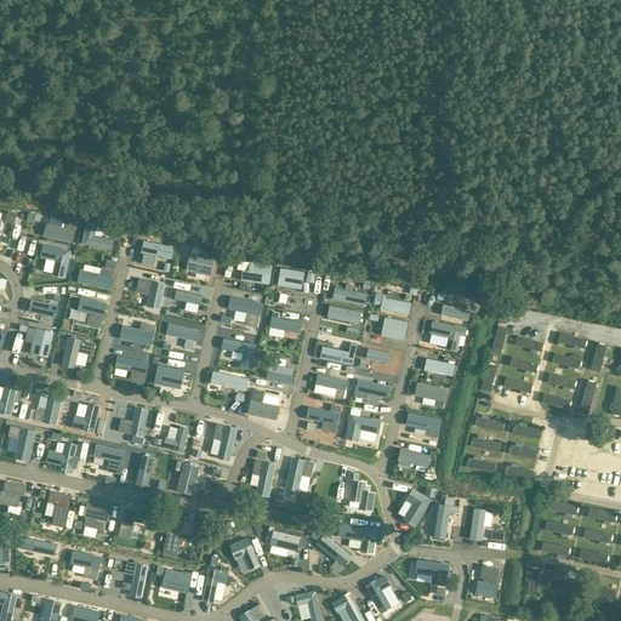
[(9,211),(6,222),(15,223),(17,212),(9,211)]
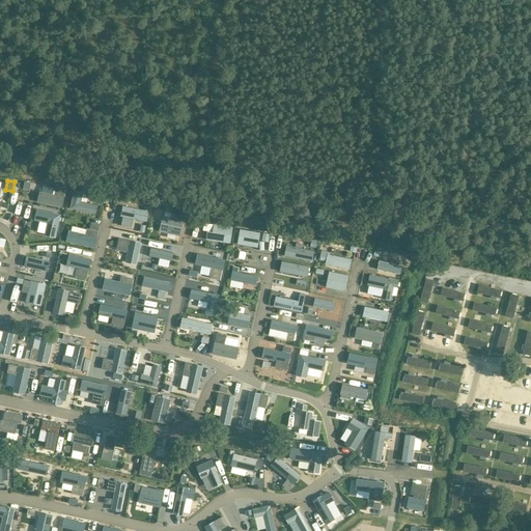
[(39,192),(37,201),(62,206),(64,197),(66,187),(56,185),(54,195),(39,192)]
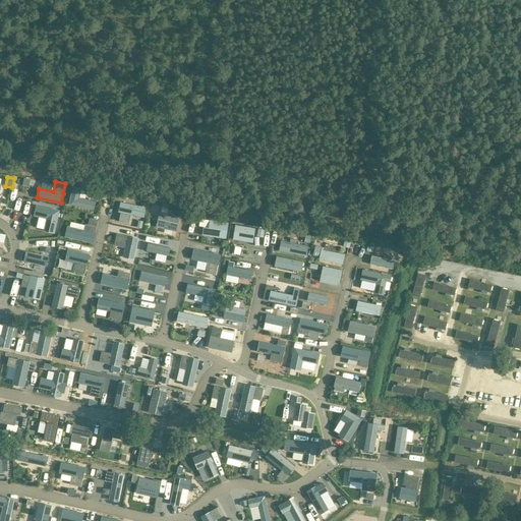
[(71,192),(69,205),(95,210),(96,200),(79,197),(81,188),(72,186),(71,192)]
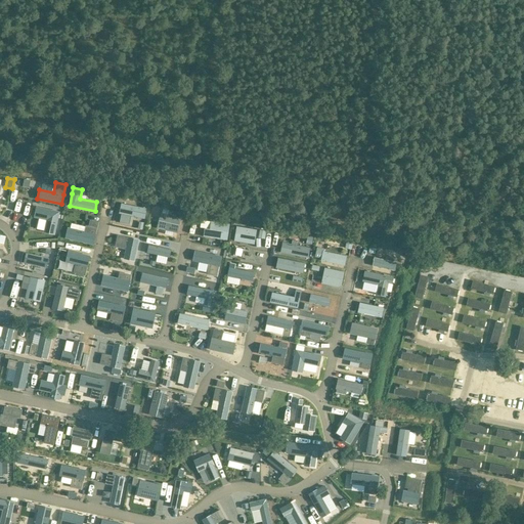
[(121,203),(119,214),(145,219),(147,208),(121,203)]
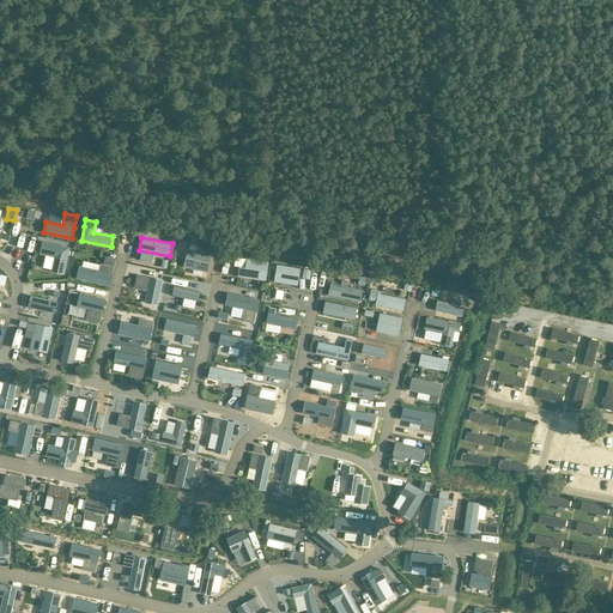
[(43,241),(40,254),(54,258),(52,272),(64,274),(71,247),(43,241)]
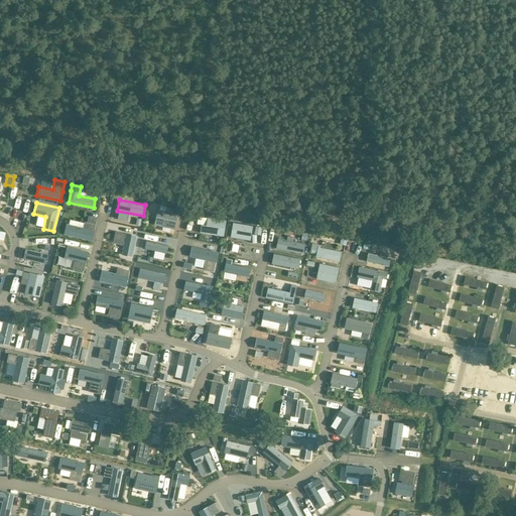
[(158,211),(155,225),(174,229),(178,215),(167,213),(164,212),(158,211)]
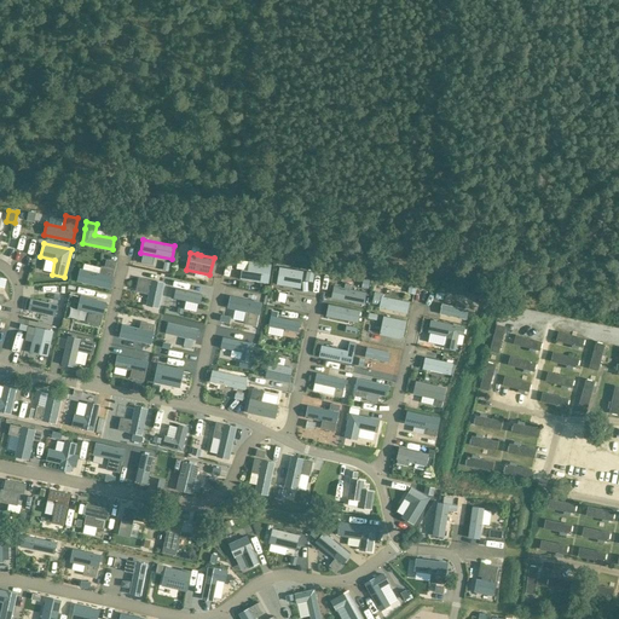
[(238,260),(237,268),(242,270),(239,279),(268,283),(272,265),(249,261),(249,262),(238,260)]
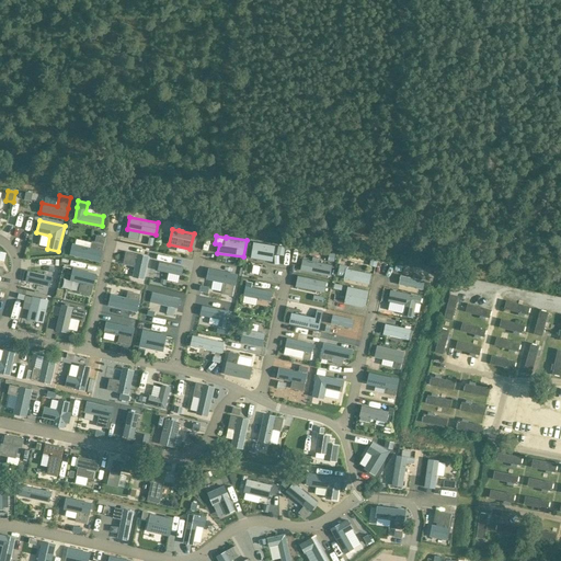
[(72,243),(70,254),(71,255),(100,261),(104,244),(92,242),(91,249),(76,244),(72,243)]
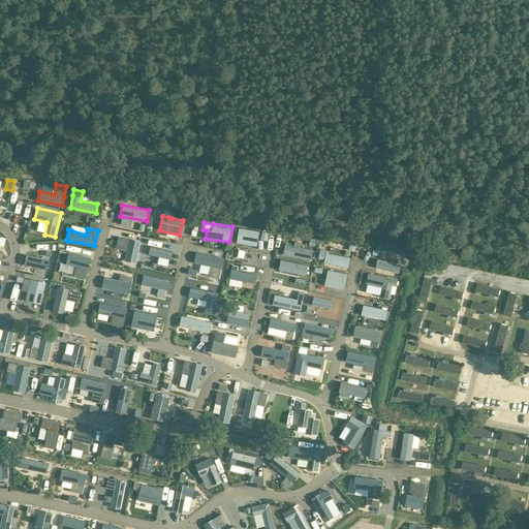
[(239,228),(237,243),(256,247),(259,231),(239,228)]
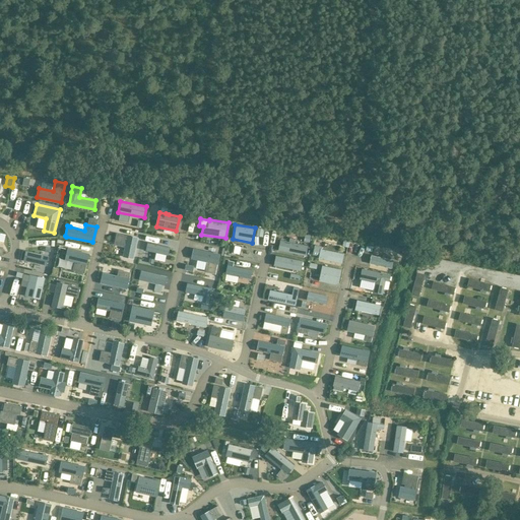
[(118,234),(116,243),(127,245),(126,248),(125,249),(124,254),(125,255),(124,256),(133,258),(137,239),(118,234)]
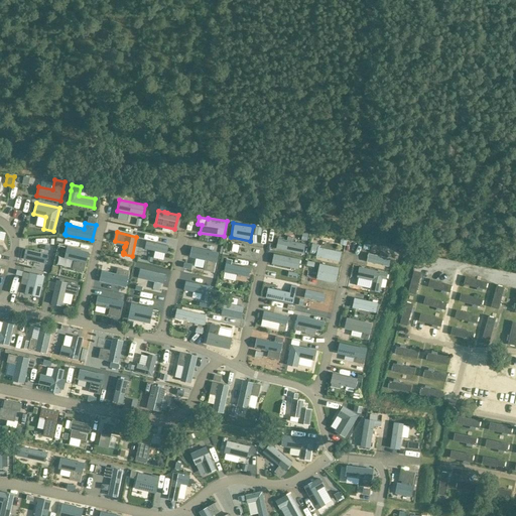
[(305,243),(278,238),(276,248),(303,254),(305,243)]
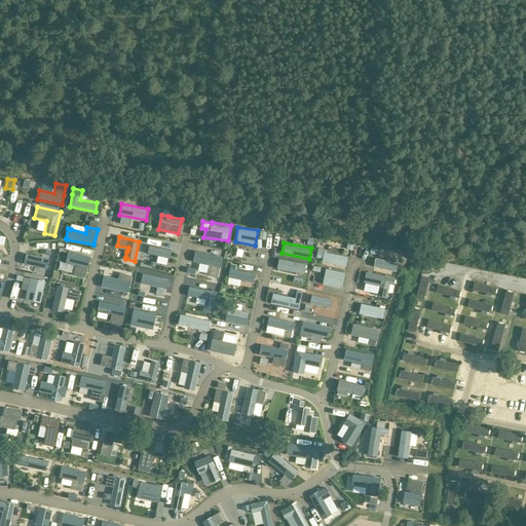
[(172,250),(150,246),(148,253),(170,258),(172,256),(172,253),(172,250)]
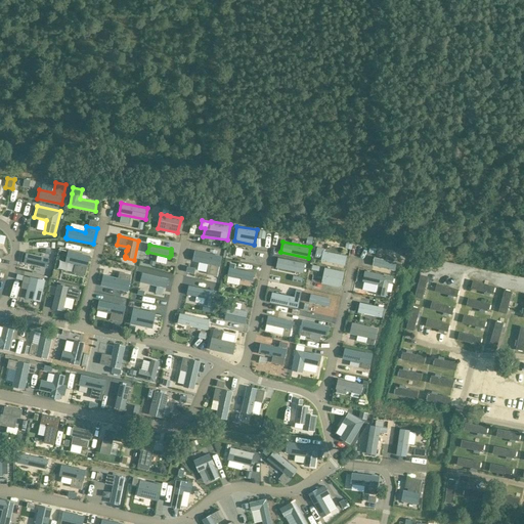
[(317,247),(315,256),(321,258),(321,260),(345,265),(347,256),(323,251),(324,248),(317,247)]
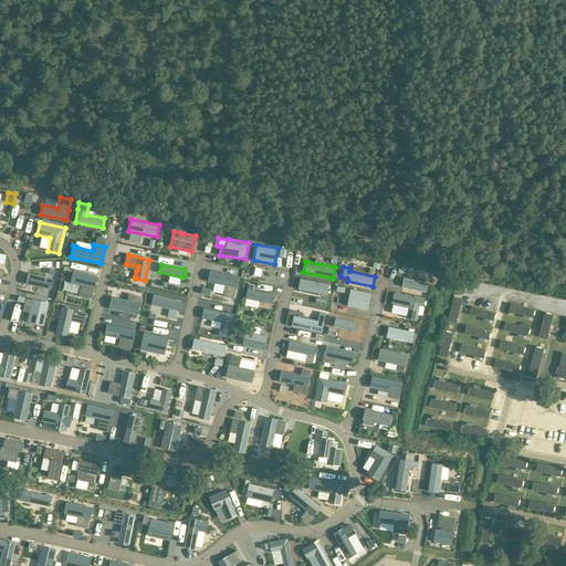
[(74,270),(71,283),(81,285),(79,294),(92,297),(97,275),(74,270)]
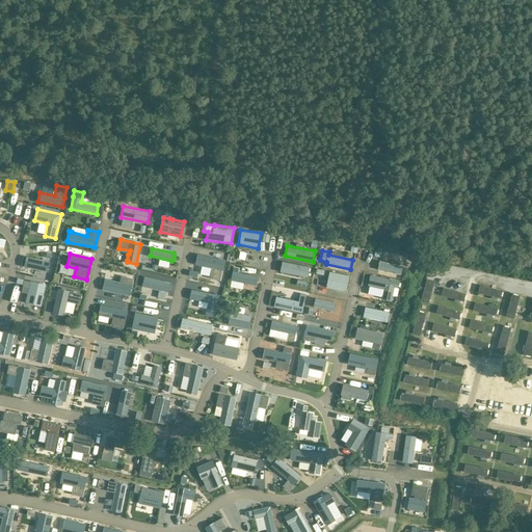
[(198,256),(196,264),(203,265),(214,267),(211,277),(220,280),(223,261),(198,256)]
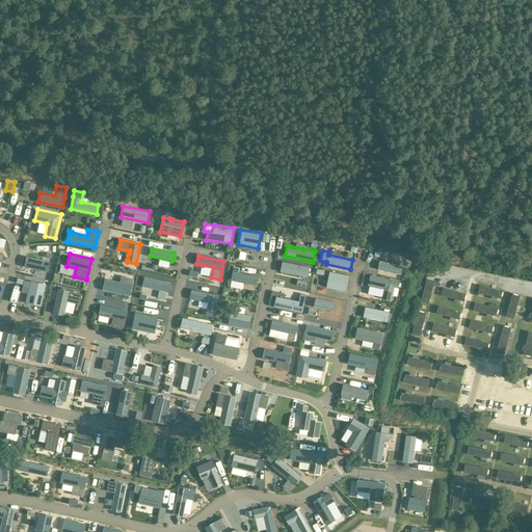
[(50,262),(30,258),(28,267),(48,271),(50,262)]
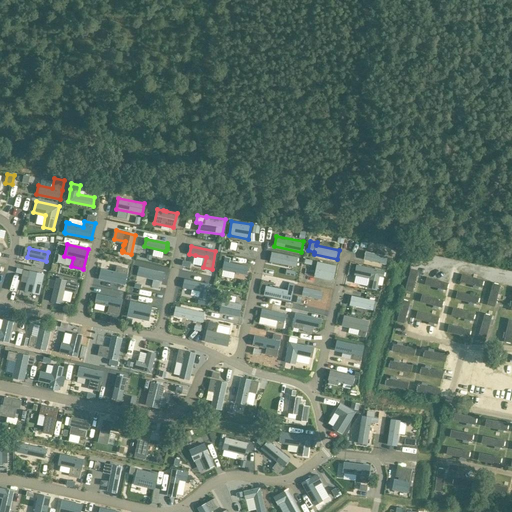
[(272,251),(269,261),(296,267),(298,257),(272,251)]
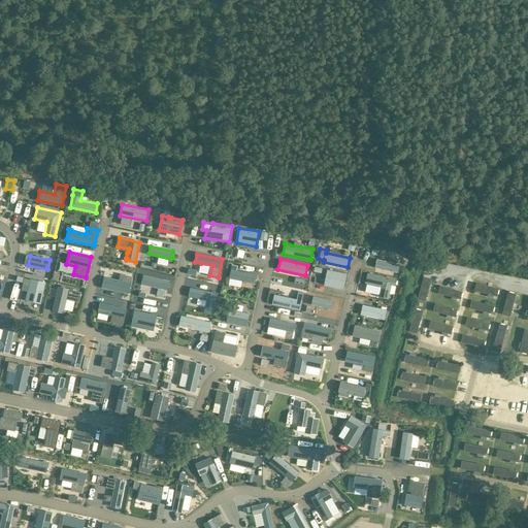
[(375,267),(398,272),(399,264),(376,259),(375,267)]
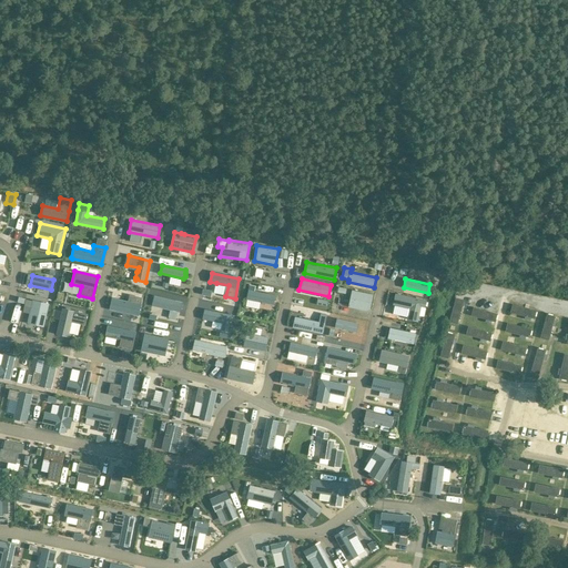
[(247,300),(261,302),(274,305),(276,295),(249,290),(246,298),(247,300)]
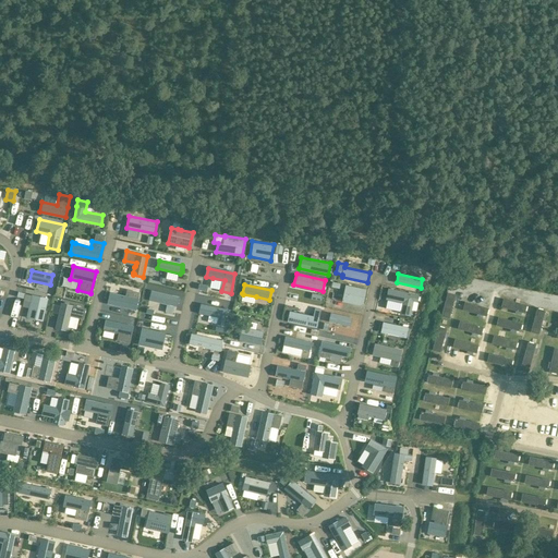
[(346,284),(342,302),(363,306),(366,289),(346,284)]
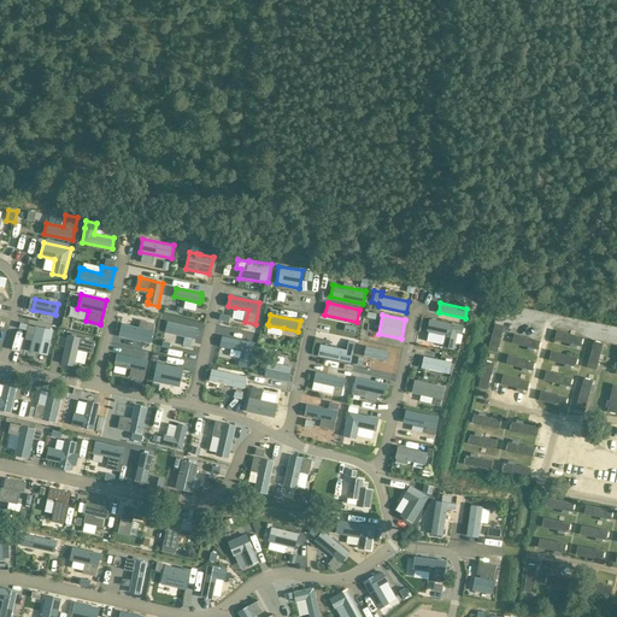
[(429,331),(427,341),(442,345),(442,346),(454,348),(458,334),(462,334),(464,327),(429,318),(427,331),(429,331)]
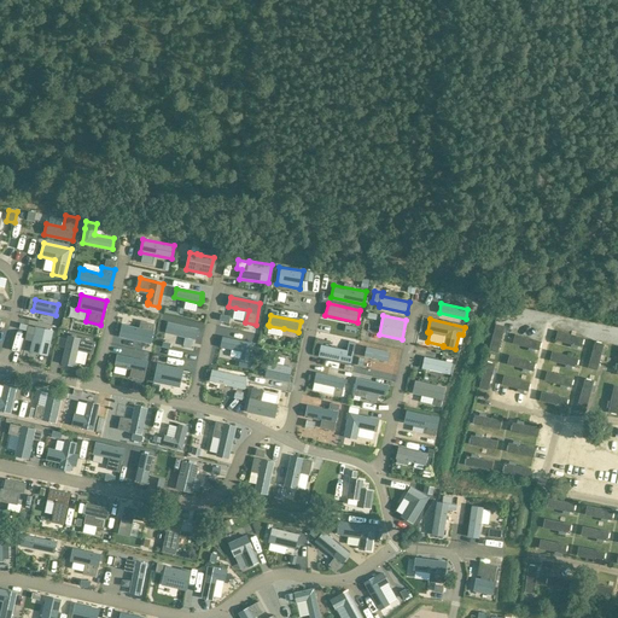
[(122,325),(120,336),(150,343),(153,325),(144,322),(141,330),(122,325)]
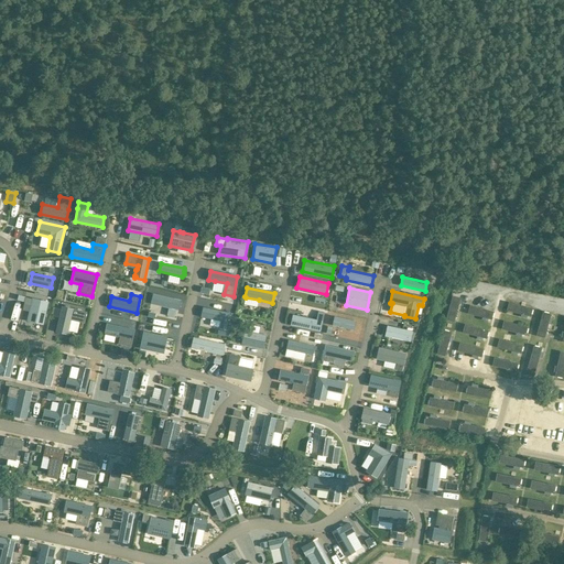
[(153,294),(151,303),(179,310),(181,300),(153,294)]
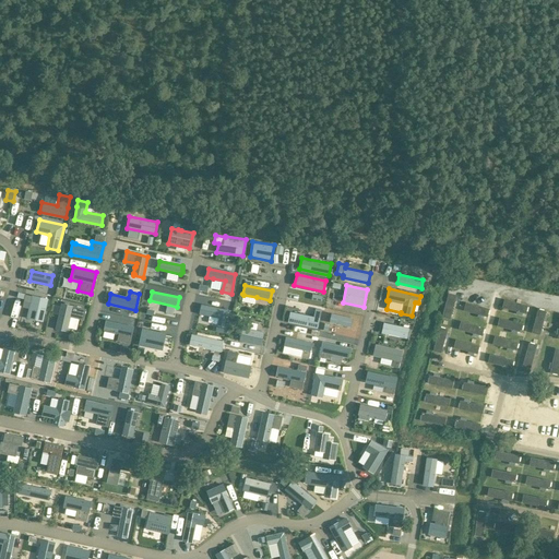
[(452,318),(456,294),(447,292),(442,316),(452,318)]
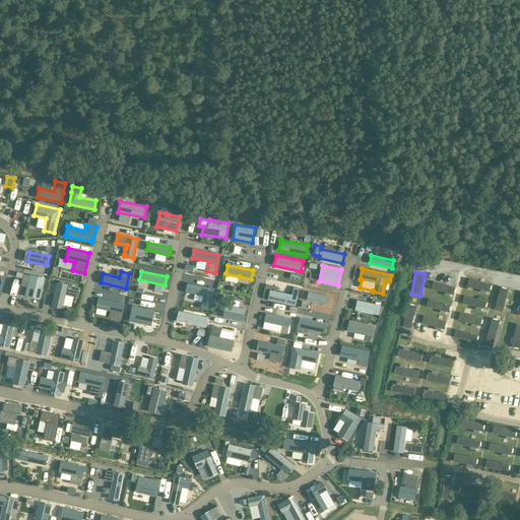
[(29,274),(25,296),(40,299),(45,278),(29,274)]
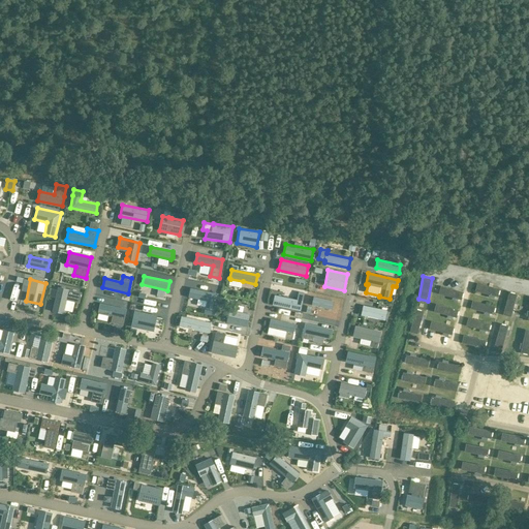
[(478,282),(475,290),(498,297),(500,288),(478,282)]
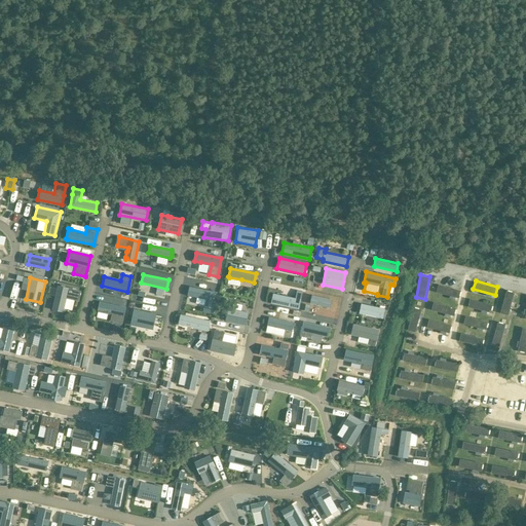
[(439,284),(437,292),(458,297),(461,289),(439,284)]
